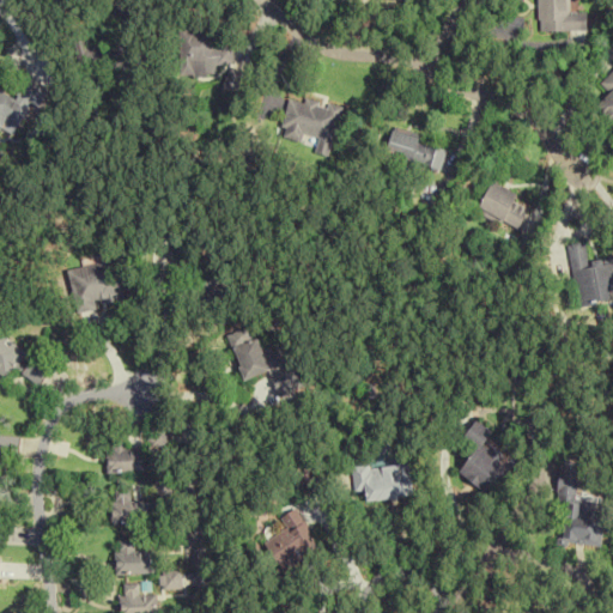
[(586,30),(586,12),(569,12),(569,0),(536,0),(536,30),(586,30)]
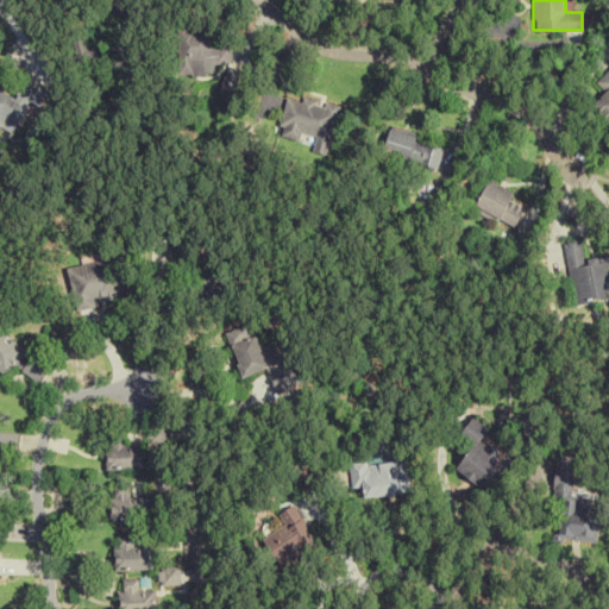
[(209,27),(177,29),(177,77),(214,76),(214,66),(230,66),(230,46),(209,48),(209,27)]
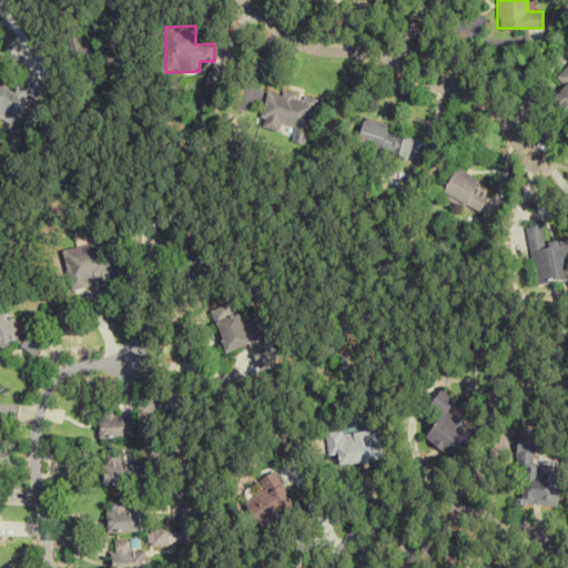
[(203,81),(214,89),(225,70),(214,63),(203,81)]
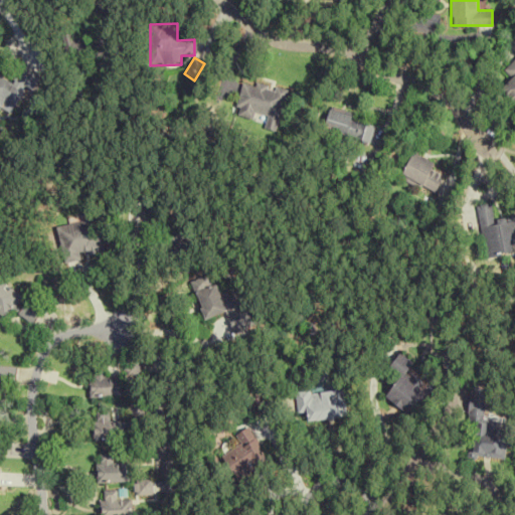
[(514,59),(506,68),(514,78),(506,87),(514,97),(514,59)]
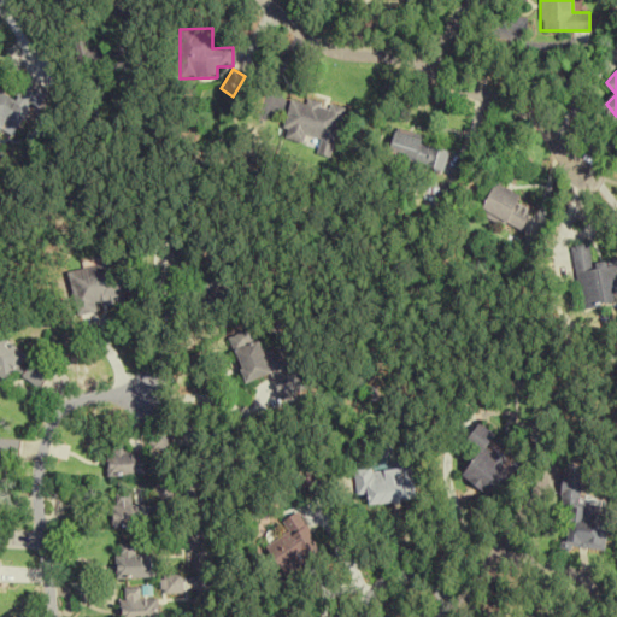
[(15,98),(0,89),(0,127),(12,134),(41,87),(25,78),(15,98)]
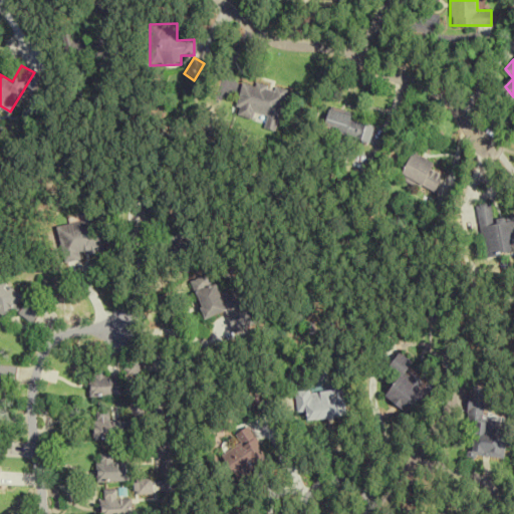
[(274,132),(284,92),(242,80),(232,116),(261,124),(260,127),(274,132)]
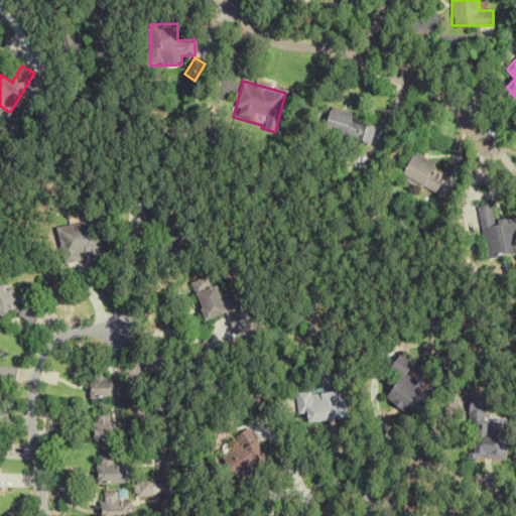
[(371,143),(376,123),(330,111),(325,131),(371,143)]
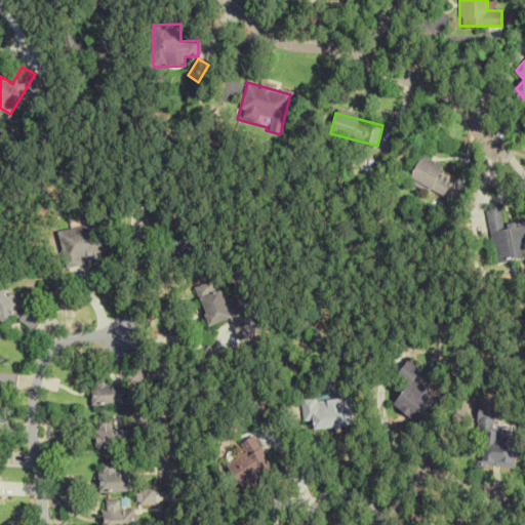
[(446,166),(422,155),(409,180),(444,198),(454,178),(443,172),(446,166)]
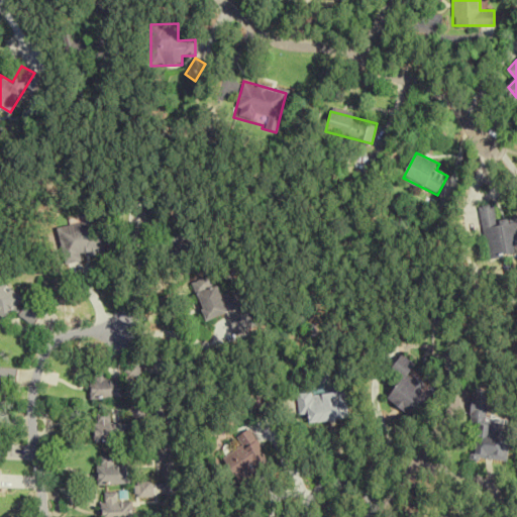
[(489,260),(516,254),(516,216),(497,219),(495,203),(481,205),(489,260)]
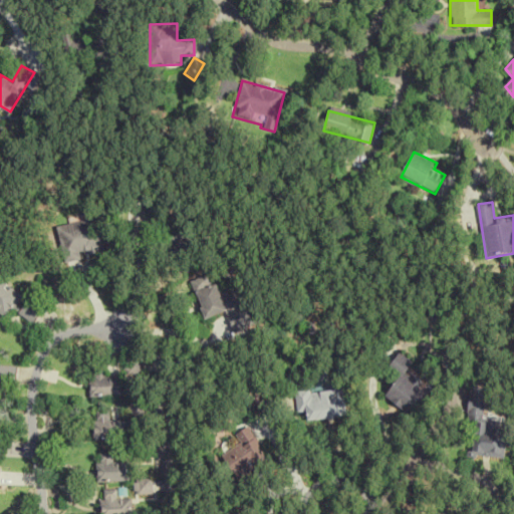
[(104,252),(98,218),(56,226),(62,260),(104,252)]
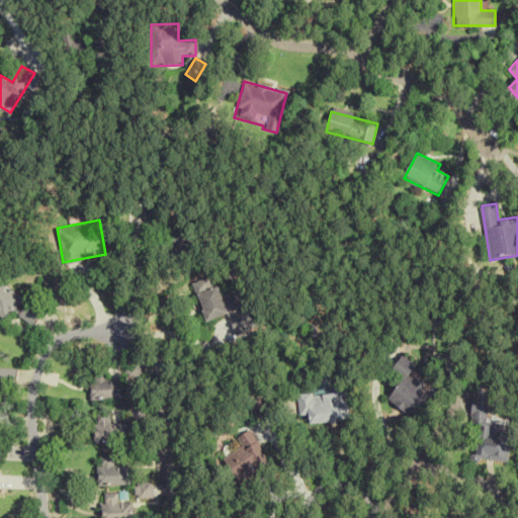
[(0,316),(6,321),(23,298),(0,279),(0,316)]
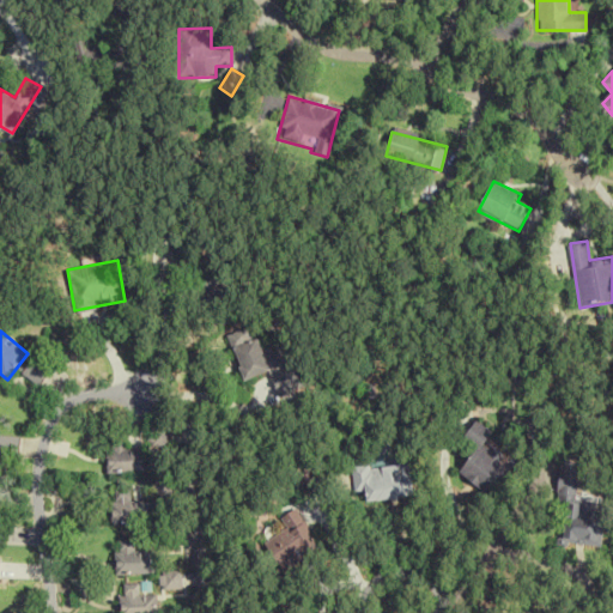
[(246,380),(281,364),(274,346),(262,351),(256,338),(232,349),(246,380)]
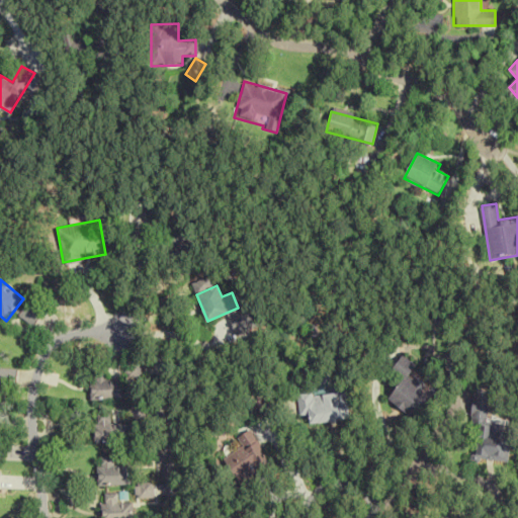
[(42,312),(29,301),(19,316),(32,326),(42,312)]
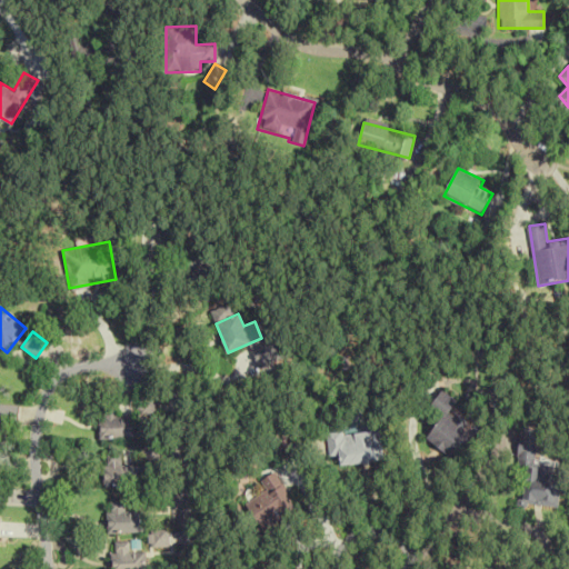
[(426,439),(458,462),(479,433),(450,412),(459,401),(443,389),(428,409),(441,419),(426,439)]
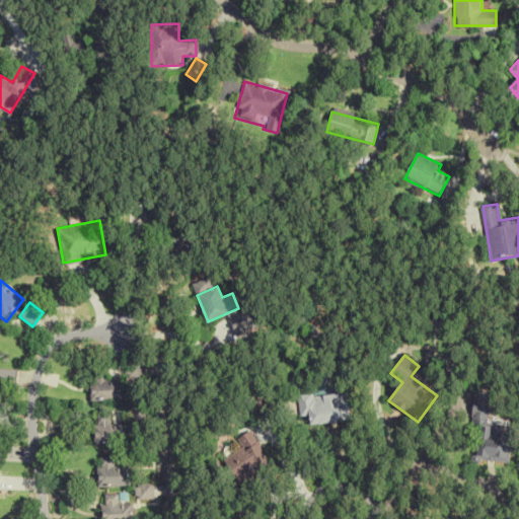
[(104,380),(104,373),(88,373),(88,400),(121,400),(121,380),(104,380)]
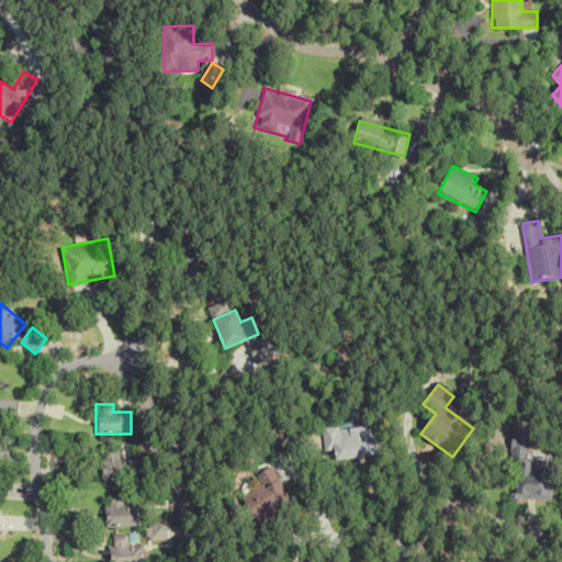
[(323,451),(334,450),(335,460),(378,454),(373,423),(321,429),(323,451)]
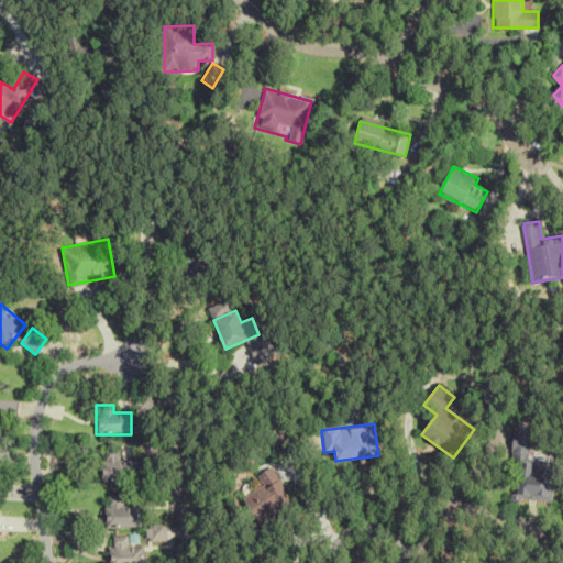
[(518,498),(556,503),(562,463),(529,460),(533,426),(517,424),(511,464),(522,465),(518,498)]
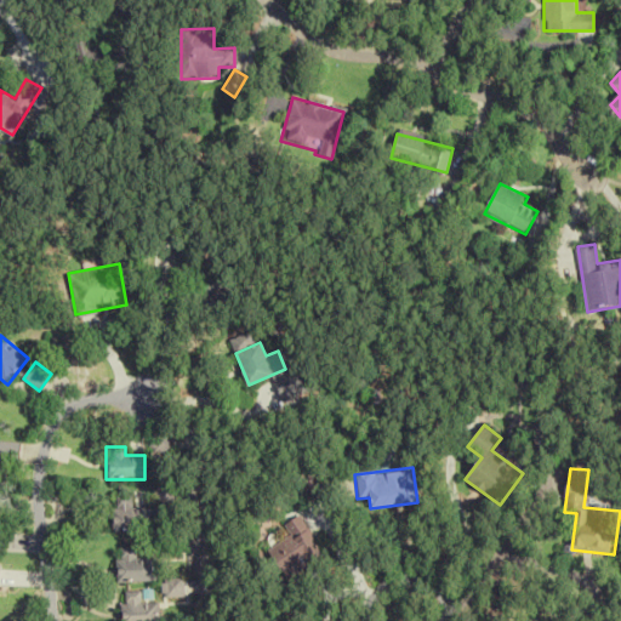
[(110,531),(154,531),(154,508),(130,508),(130,497),(110,497),(110,531)]
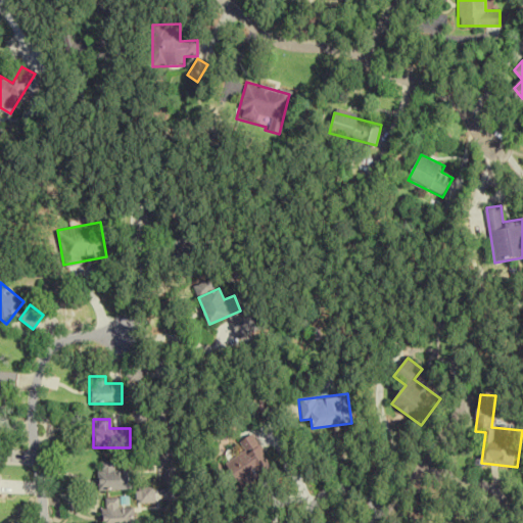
[(237,441),(242,453),(225,461),(237,486),(270,471),(253,434),(237,441)]
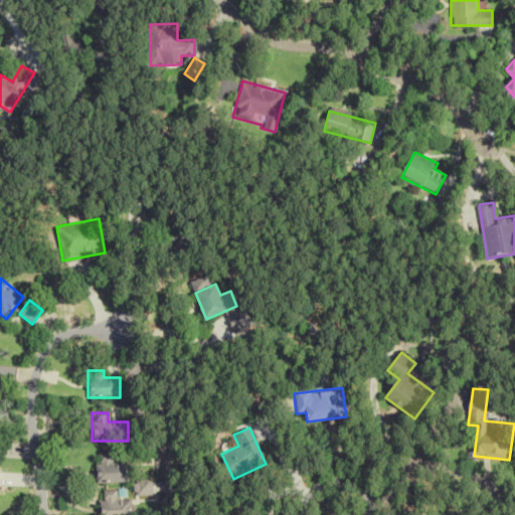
[(95,483),(126,483),(126,464),(111,464),(111,454),(95,454),(95,483)]
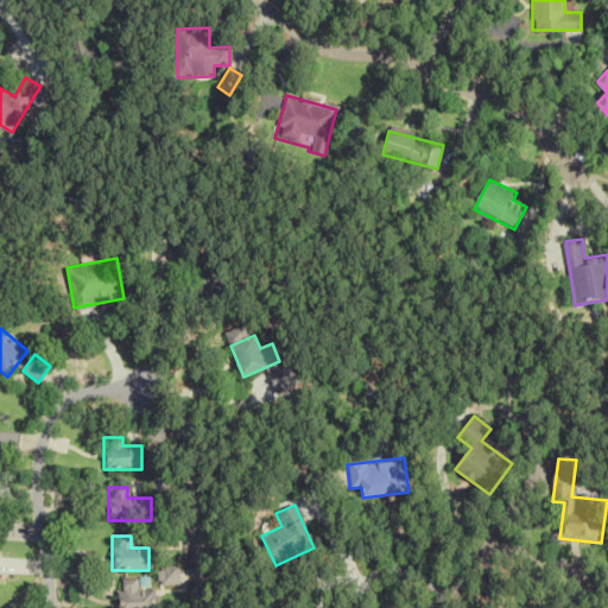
[(177,584),(177,568),(158,568),(158,584),(177,584)]
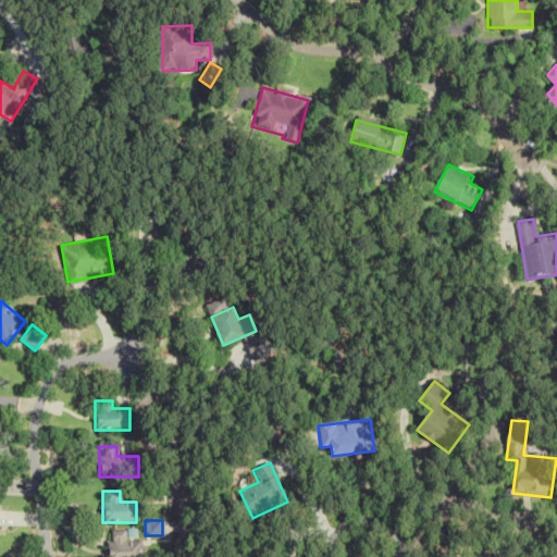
[(123,531),(107,531),(107,556),(139,556),(140,541),(123,541),(123,531)]
